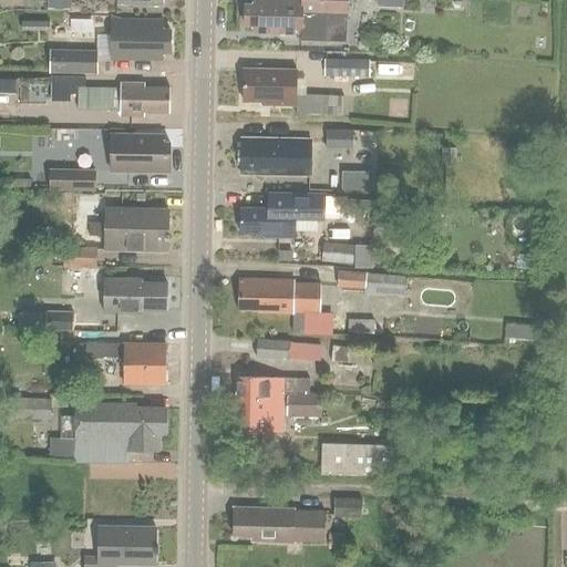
[(301,0),(301,1),(284,0),(251,0),(253,7),(245,7),(245,27),(251,27),(251,34),(302,35),(302,17),(348,18),(348,0),(301,0)]
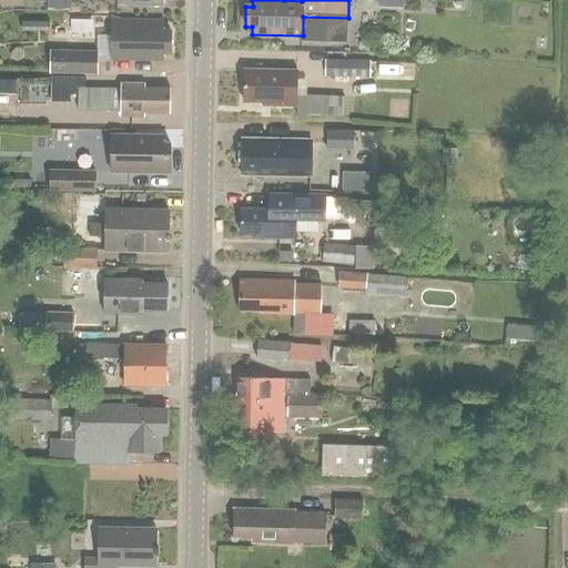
[(50,22),(22,22),(22,31),(50,31),(50,22)]
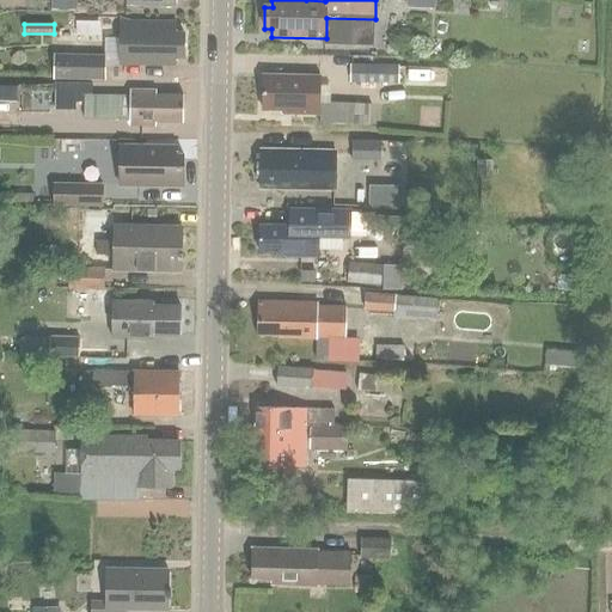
[(176,59),(184,59),(184,35),(176,34),(176,24),(175,24),(122,25),(122,66),(176,66),(176,59)]
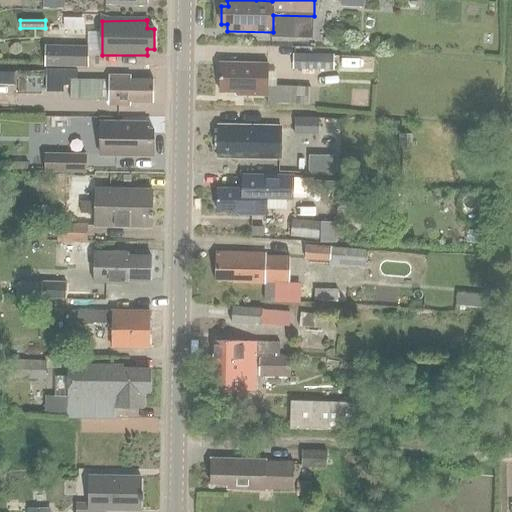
[(89,48),(46,47),(45,67),(88,68),(89,48)]
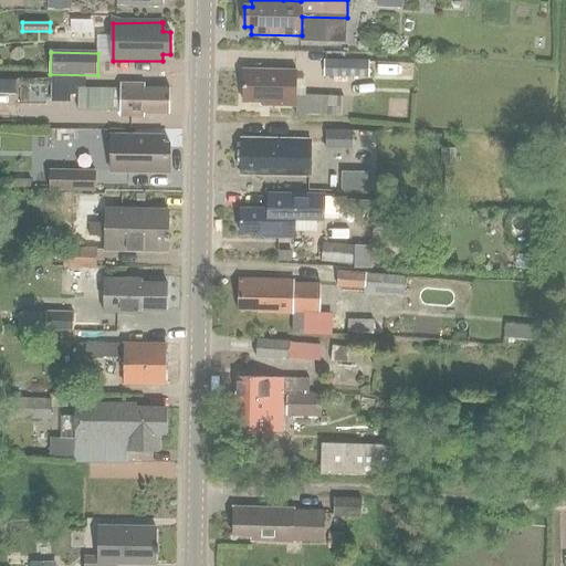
[(369,62),(325,62),(325,79),(369,79),(369,62)]
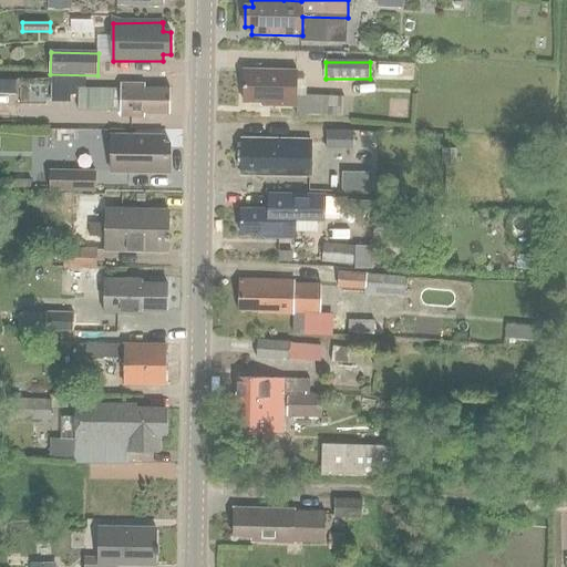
[(261,103),(261,106),(297,107),(297,72),(244,71),(244,103),(261,103)]
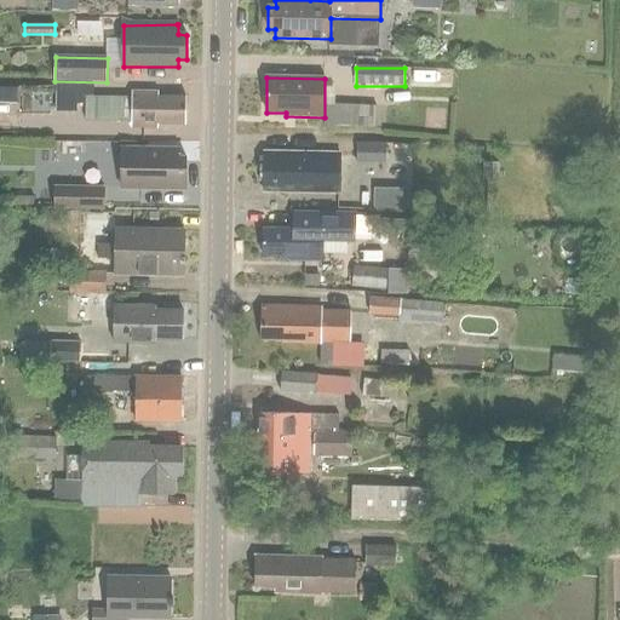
[(131,97),(93,97),(95,85),(57,84),(56,109),(76,109),(76,103),(85,103),(85,121),(131,122),(131,128),(158,128),(158,125),(185,125),(185,97),(158,97),(158,93),(132,92),(131,97)]
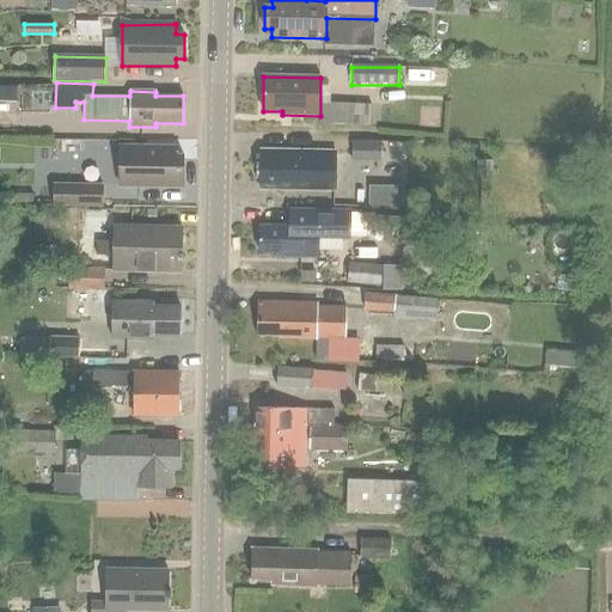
[(352,161),(380,163),(381,144),(353,142),(352,161)]
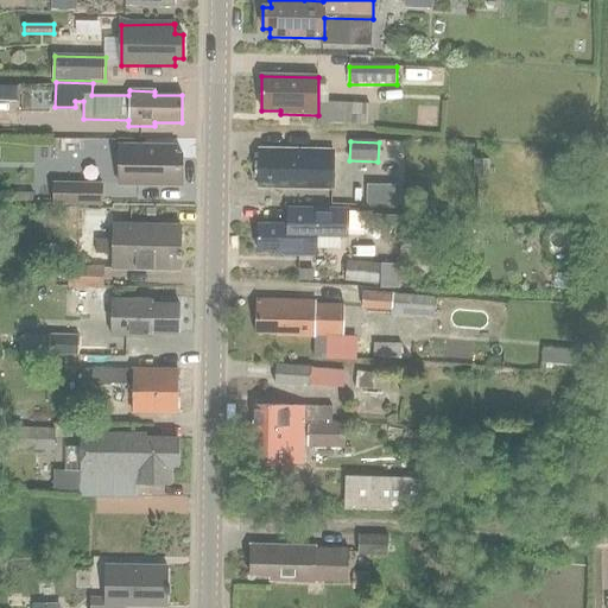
[(173,177),(181,177),(181,156),(173,156),(173,147),(120,146),(120,185),(173,185),(173,177)]
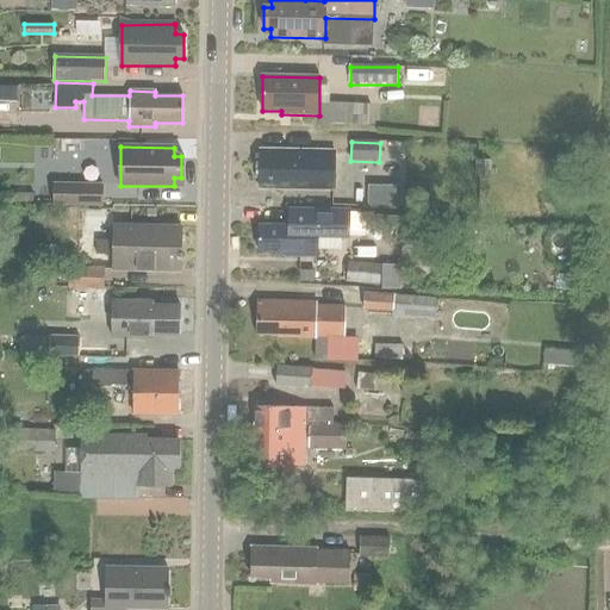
[(334,153),(268,151),(259,151),(259,190),(332,190),(334,153)]
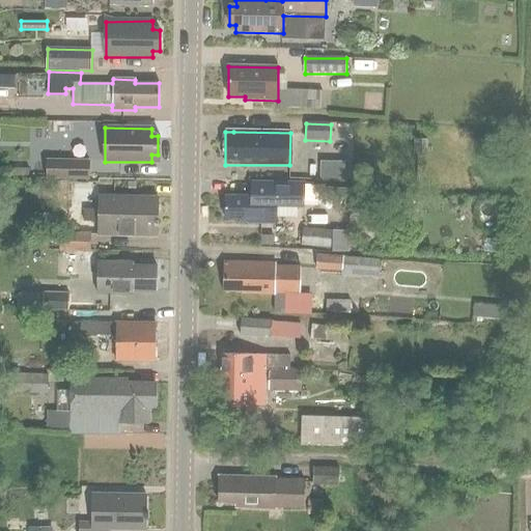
[(428,152),(427,139),(414,139),(414,152),(428,152)]
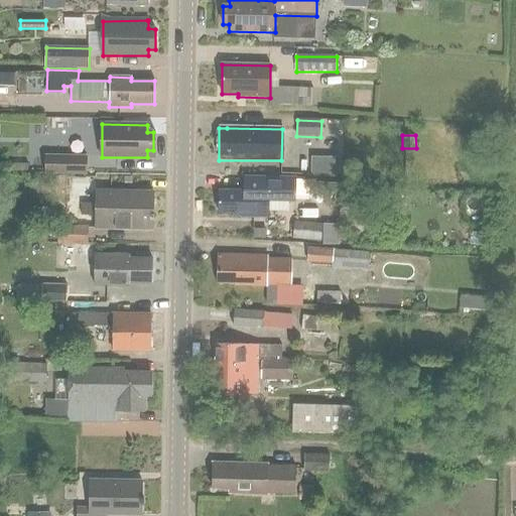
[(88,156),(46,155),(45,174),(87,175),(88,156)]
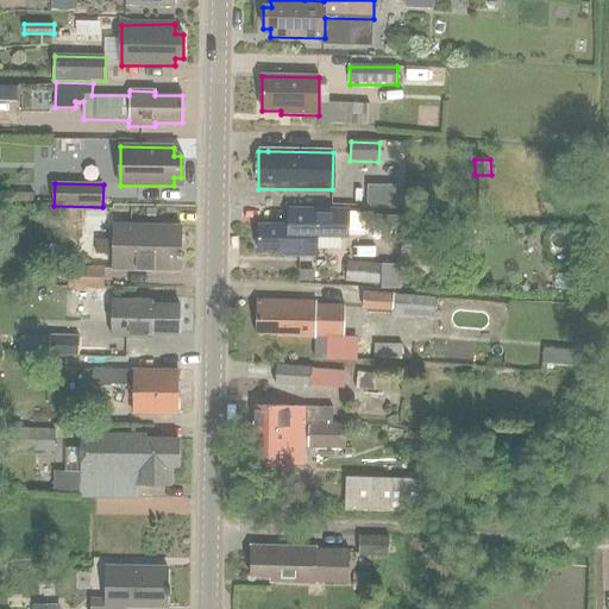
[(316,257),(316,249),(316,237),(347,237),(347,214),(349,211),(287,209),(287,226),(261,226),(258,252),(281,252),(286,257),(316,257)]
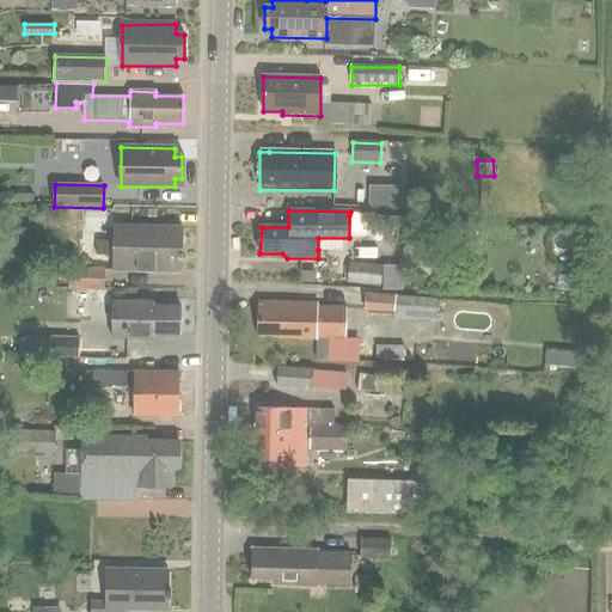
[(114,227),(112,250),(112,271),(181,273),(182,228),(114,227)]
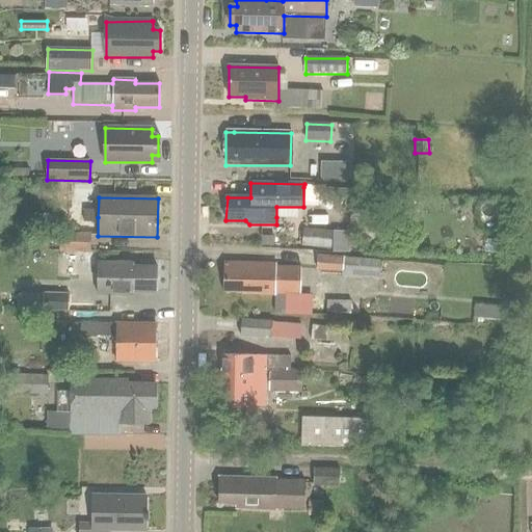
[(307,247),(344,250),(345,240),(333,239),(333,232),(303,230),(302,237),(302,243),(301,247),(307,247)]
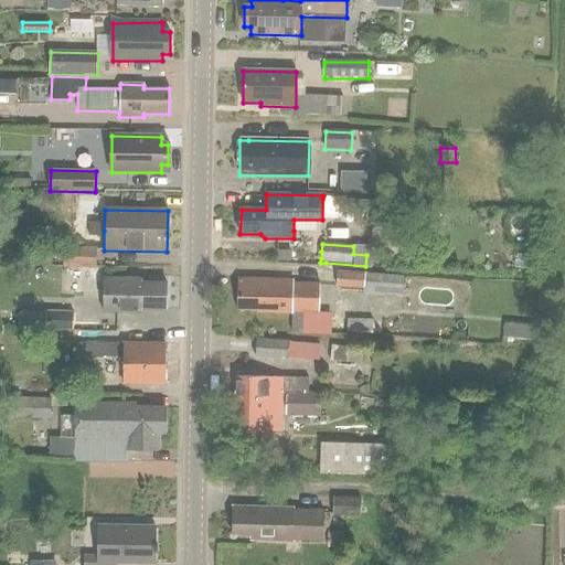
[(63,267),(97,267),(97,248),(63,247),(63,267)]
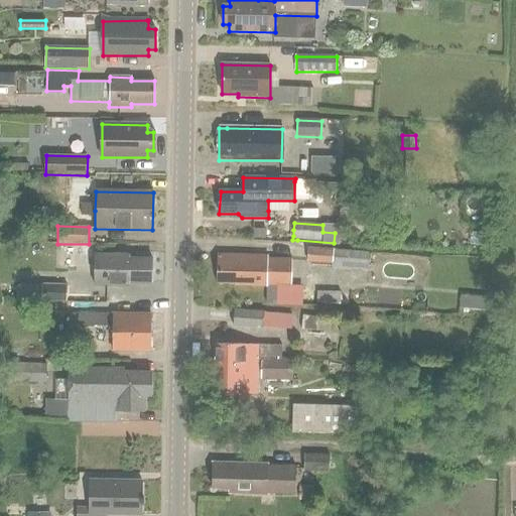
[(0,242),(17,243),(18,231),(11,231),(11,230),(0,229),(0,242)]
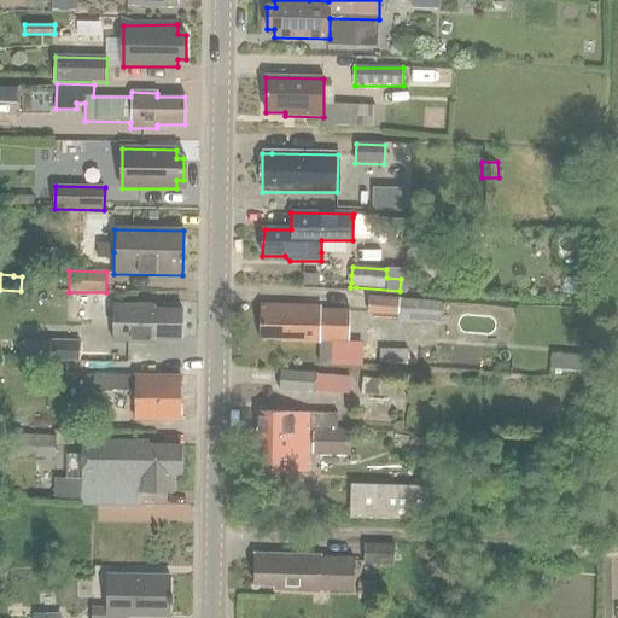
[(397,315),(398,299),(368,298),(368,313),(397,315)]
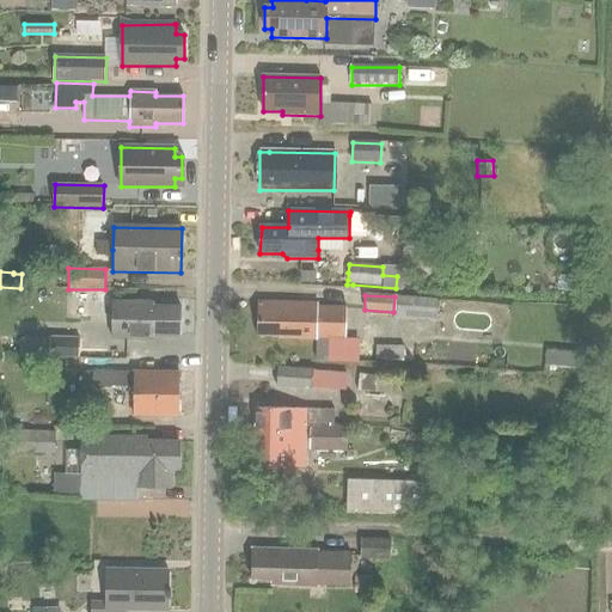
[(393,312),(392,320),(435,324),(438,300),(395,297),(393,312)]
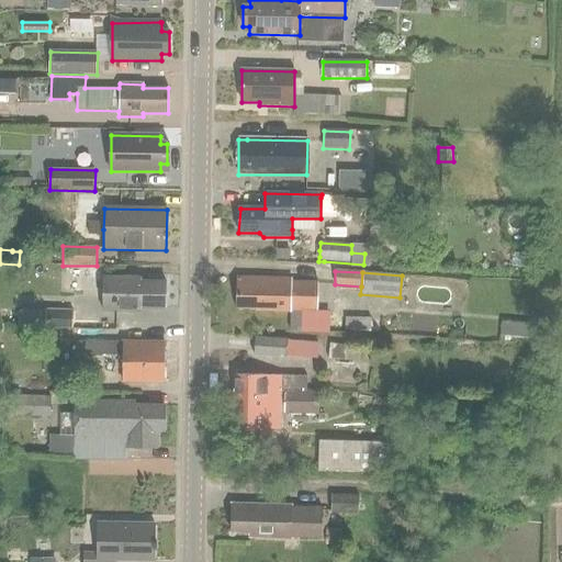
[(141,307),(165,308),(166,281),(141,281),(141,278),(104,277),(103,311),(141,312),(141,307)]
